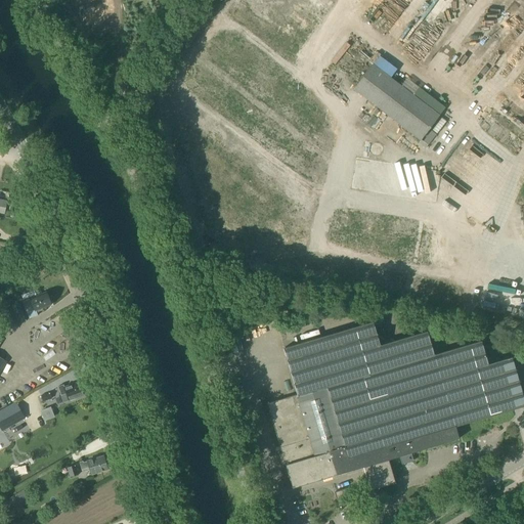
[(352,89),(365,100),(420,141),(439,116),(430,108),(422,102),(413,96),(400,86),(372,64),(352,89)]
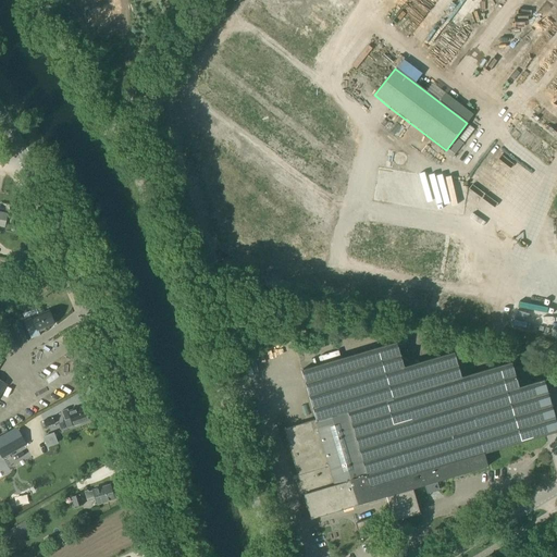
[(448,109),(457,115),(461,110),(452,103),(448,109)]
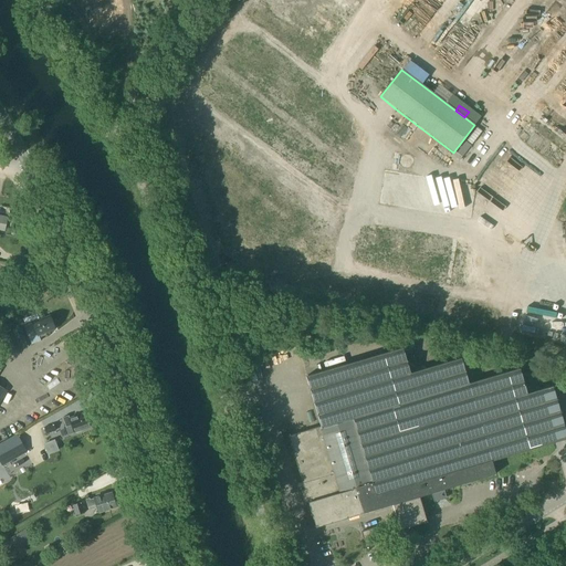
[(527,121),(540,111),(535,105),(523,115),(527,121)]
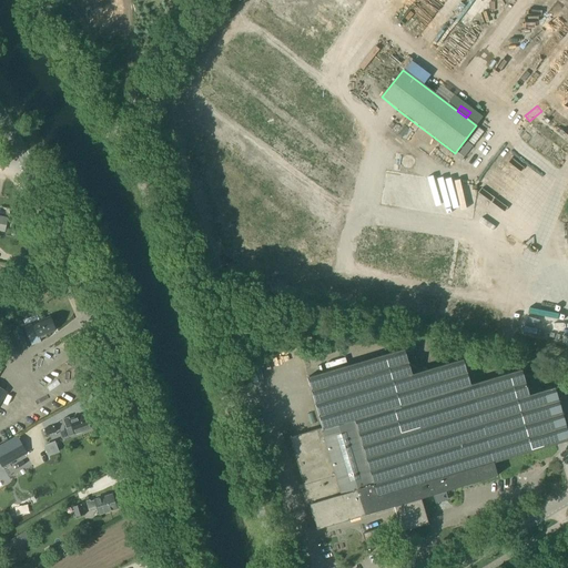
[(383,114),(374,124),(384,133),(393,123),(383,114)]
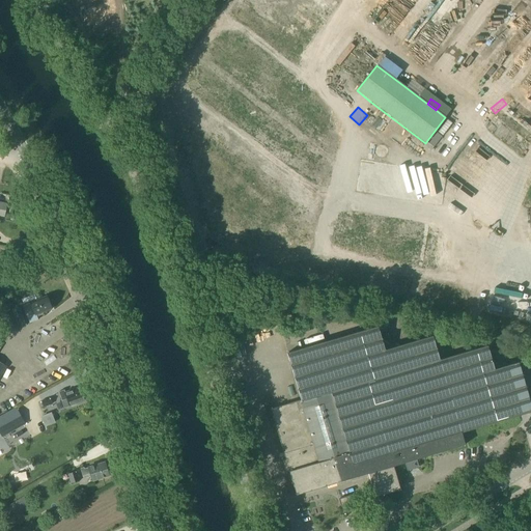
[(492,122),(501,130),(505,126),(496,117),(492,122)]
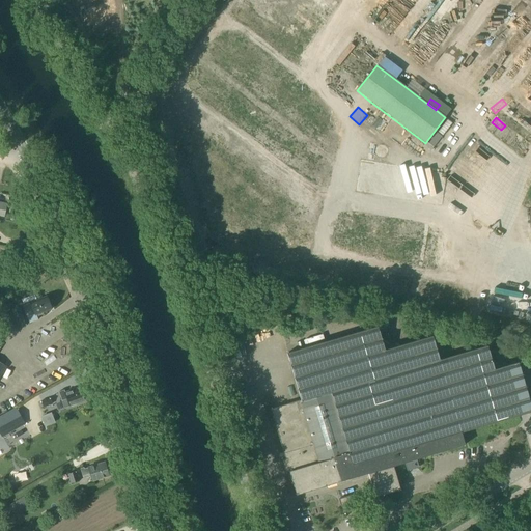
[(357,132),(367,139),(370,136),(360,128),(357,132)]
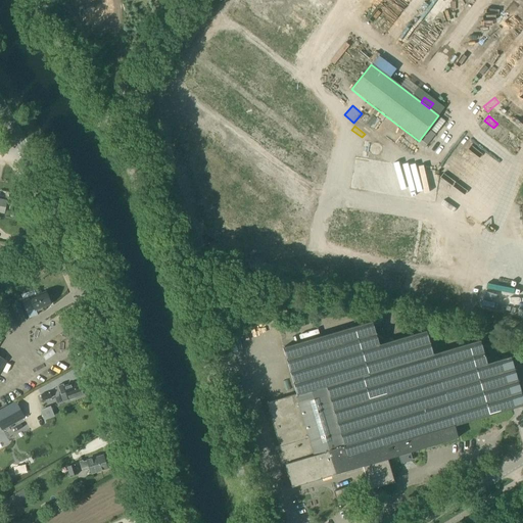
[(369,145),(378,149),(381,143),(372,139),(369,145)]
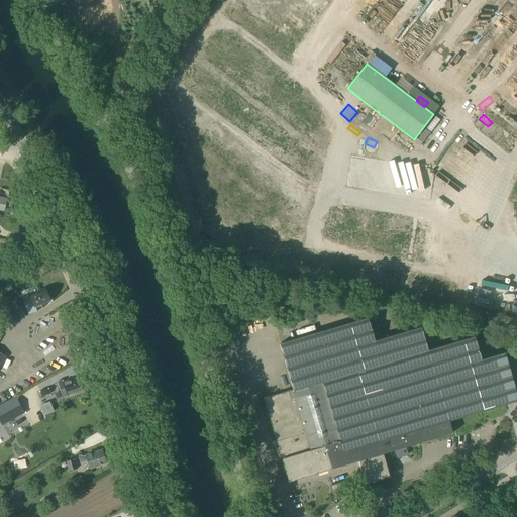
[(348,153),(343,185),(428,196),(432,166),(348,153)]
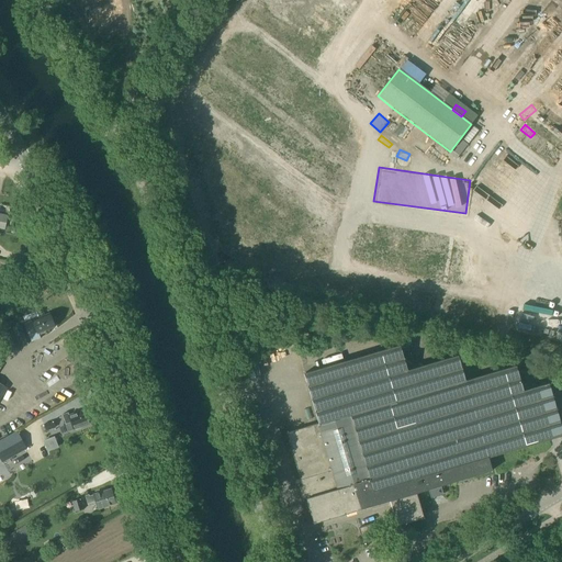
[(494,188),(490,192),(499,200),(503,197),(494,188)]
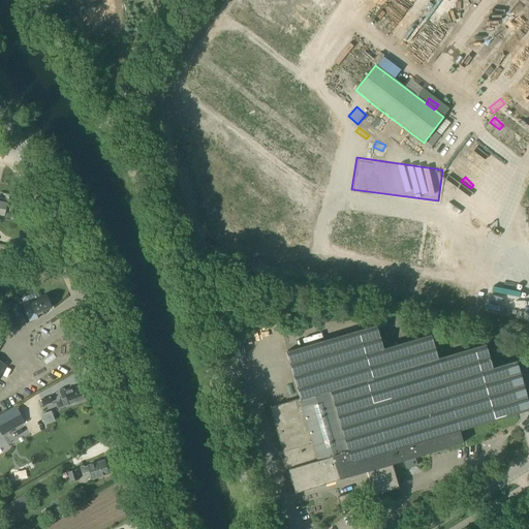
[(478,207),(472,216),(479,221),(487,213),(478,207)]
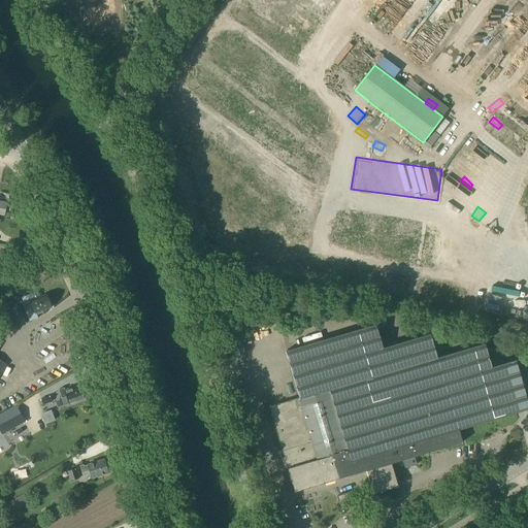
[(353,230),(358,221),(354,219),(349,228),(353,230)]
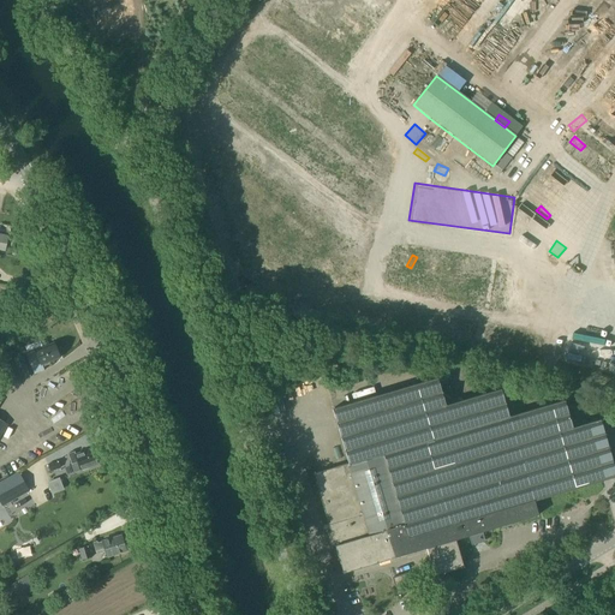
[(507,286),(521,288),(523,280),(508,278),(507,286)]
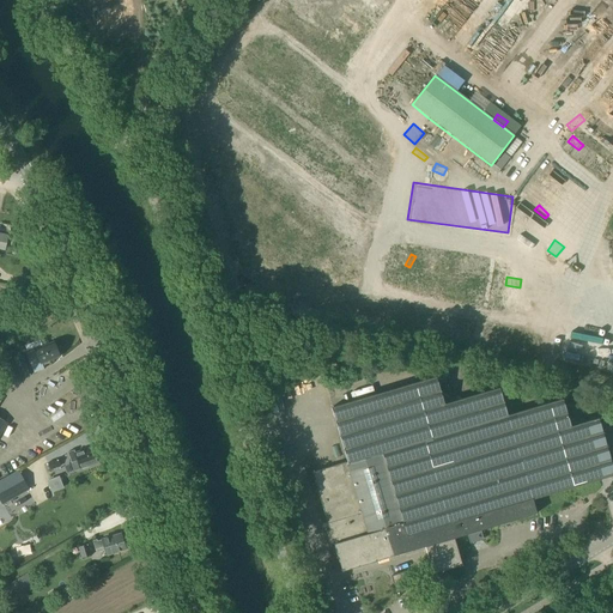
[(534,327),(536,319),(527,317),(526,326),(534,327)]
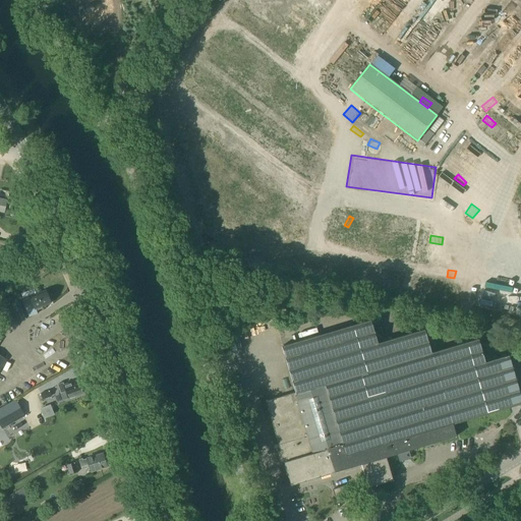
[(30,297),(22,300),(26,311),(29,317),(36,314),(35,309),(36,309),(37,310),(40,308),(41,307),(50,303),(45,291),(30,297)]
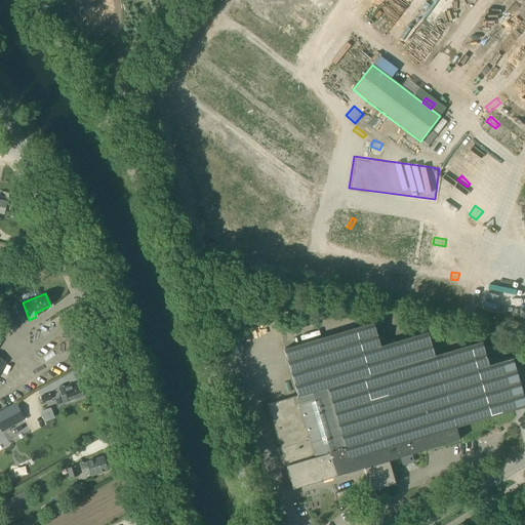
[(524,301),(489,297),(487,310),(524,314),(524,311),(524,301)]
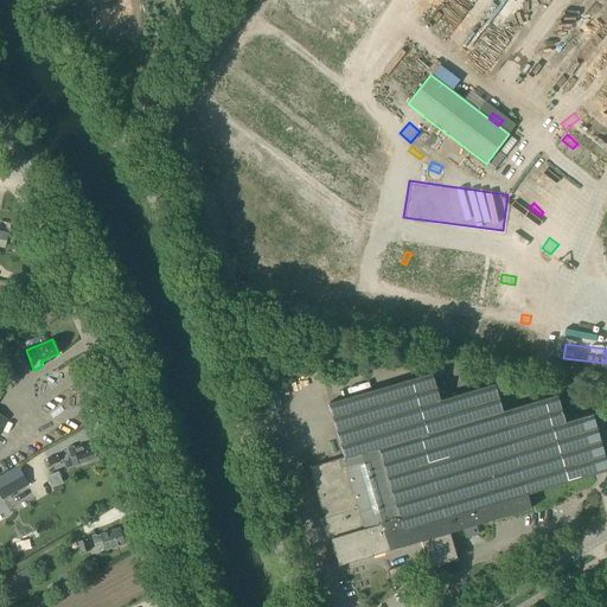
[(27,366),(21,352),(4,359),(11,378),(21,375),(19,370),(27,366)]
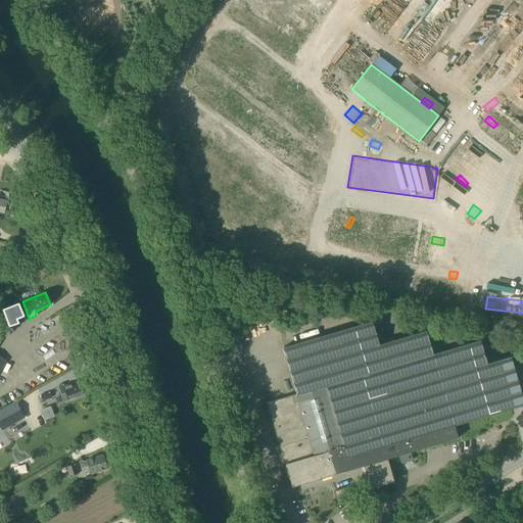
[(57,311),(46,318),(50,324),(61,317),(57,311)]
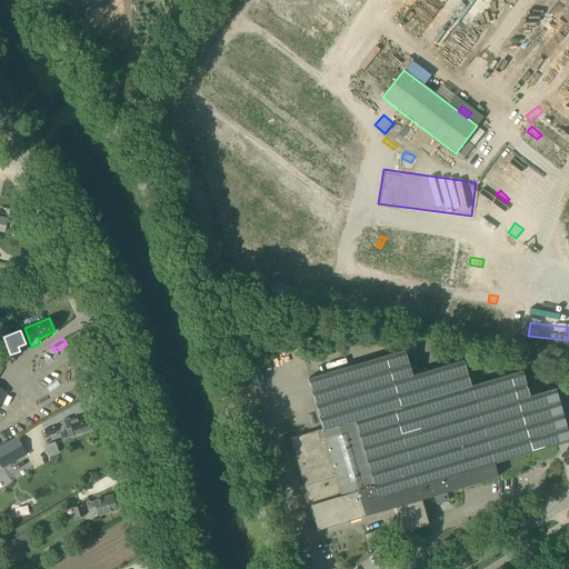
[(322,429),(289,439),(311,511),(306,513),(309,523),(315,522),(317,530),(393,508),(401,532),(428,525),(420,500),(498,477),(493,463),(568,441),(568,437),(555,389),(529,397),(521,371),(470,386),(462,361),(411,376),(403,350),(308,379),(322,429)]
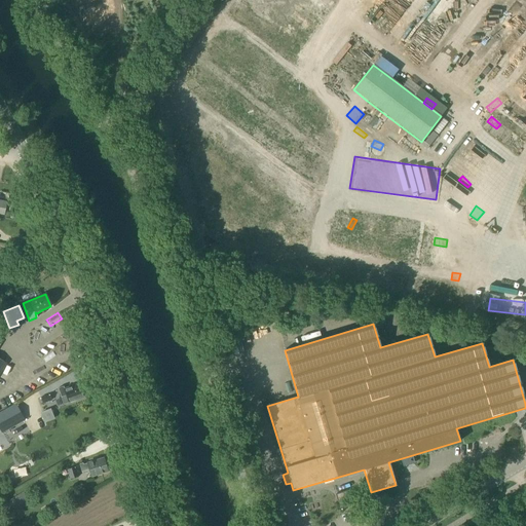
[(58,388),(64,404),(84,397),(79,383),(65,389),(64,386),(58,388)]
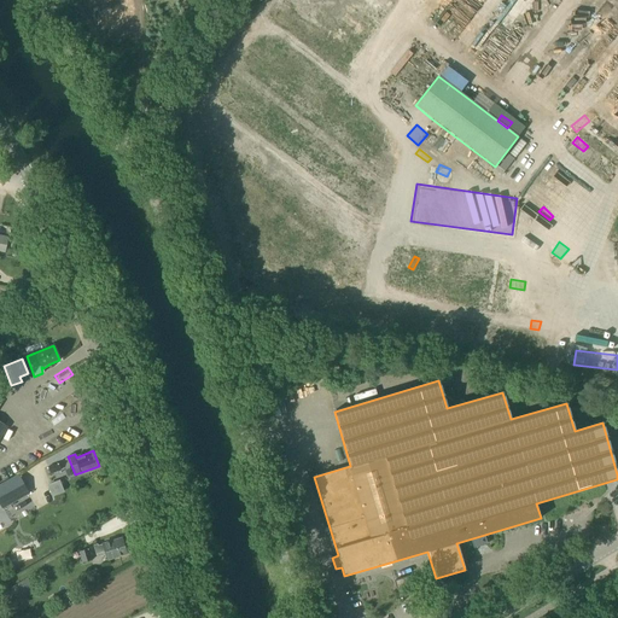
[(47,466),(51,474),(60,471),(58,464),(47,466)]
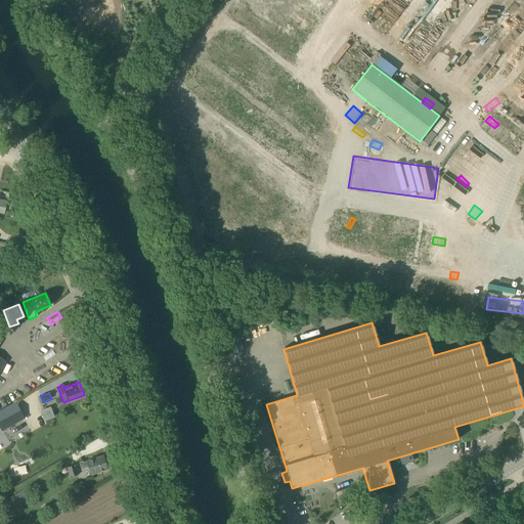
[(14,403),(0,410),(0,427),(0,428),(22,417),(14,403)]
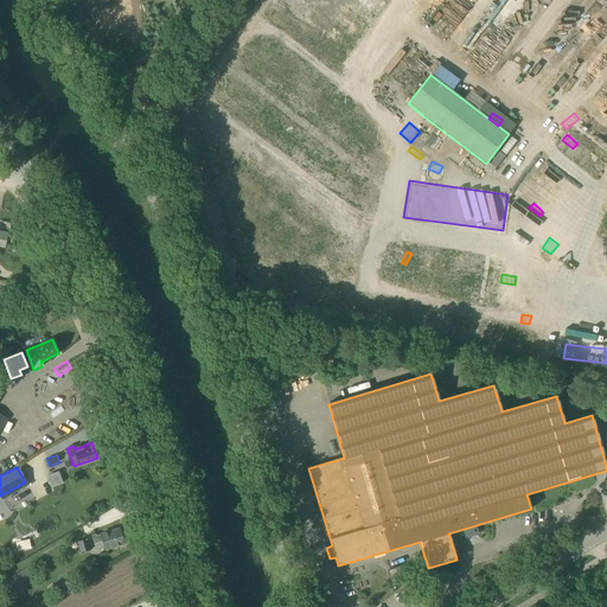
[(95,535),(91,536),(95,545),(103,543),(106,550),(123,544),(119,529),(101,535),(96,537),(95,535)]
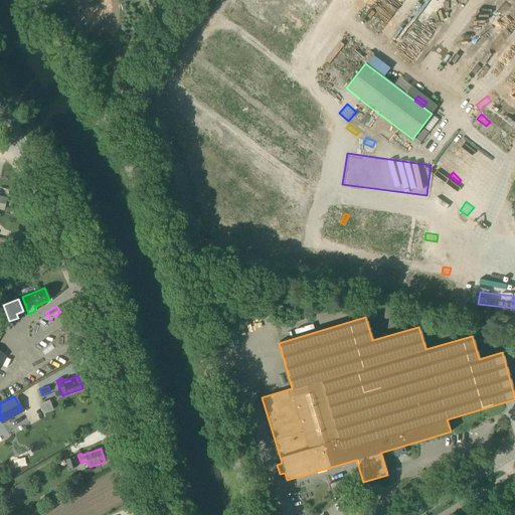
[(73,457),(65,460),(68,469),(76,467),(73,457)]
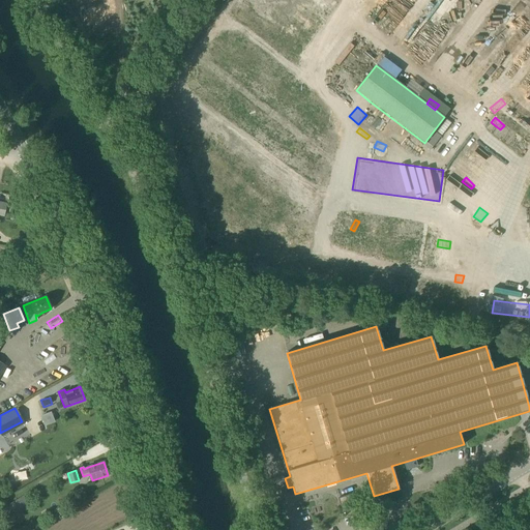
[(337,498),(340,506),(352,502),(350,494),(337,498)]
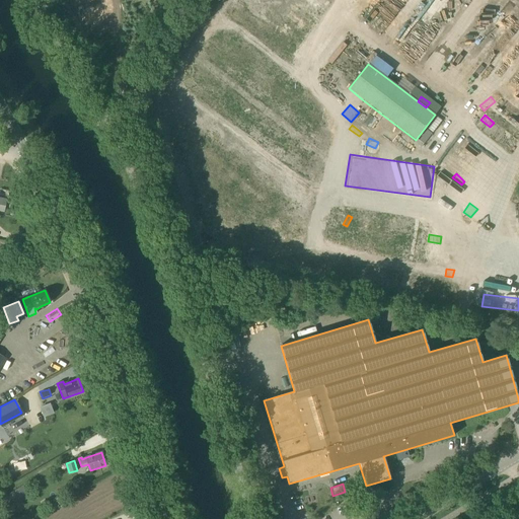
[(29,497),(23,486),(4,498),(10,508),(29,497)]
